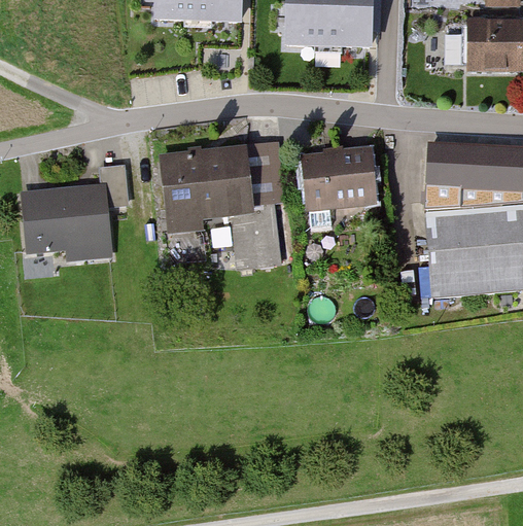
[(154,0),(154,19),(237,20),(237,0),(154,0)]
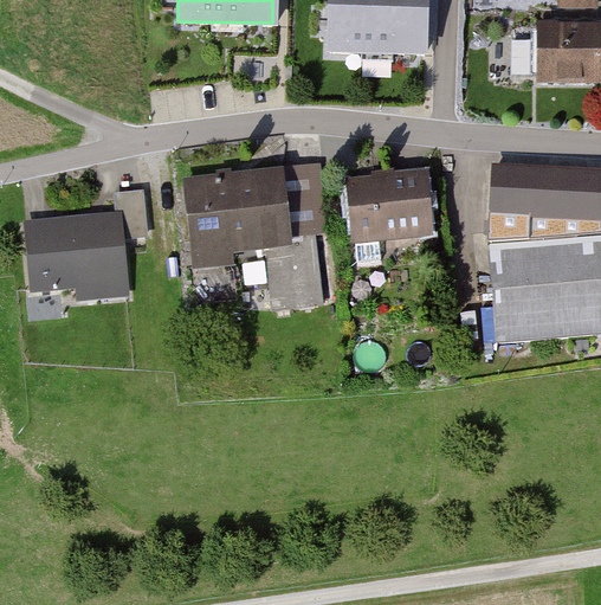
[(330,0),(329,51),(421,55),(422,0),(330,0)]
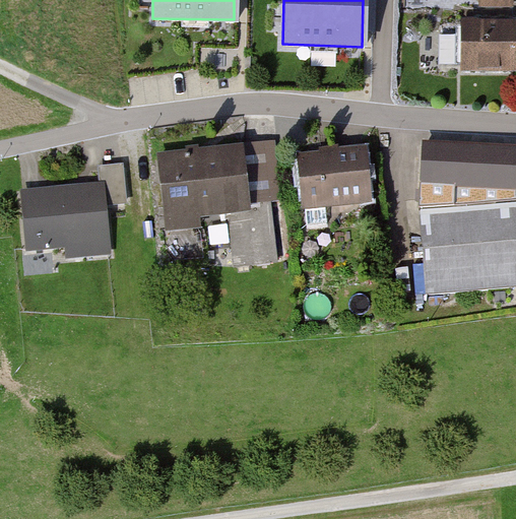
[(515,18),(460,19),(460,71),(515,70),(515,18)]
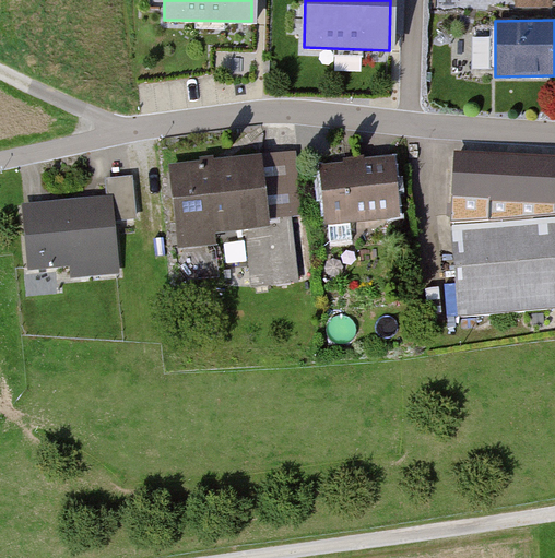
[(554,157),(457,151),(453,208),(554,214),(554,157)]
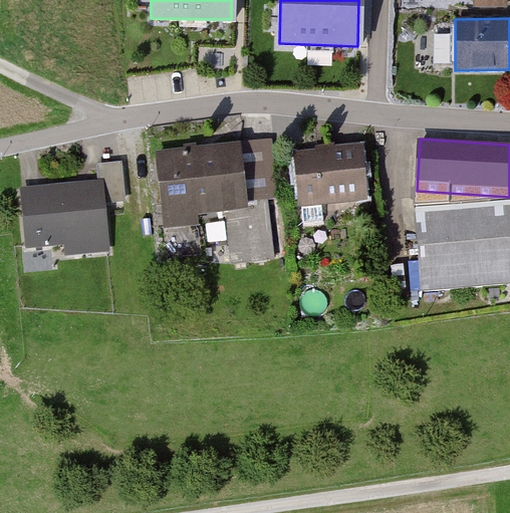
[(241,140),(160,150),(168,218),(250,208),(241,140)]
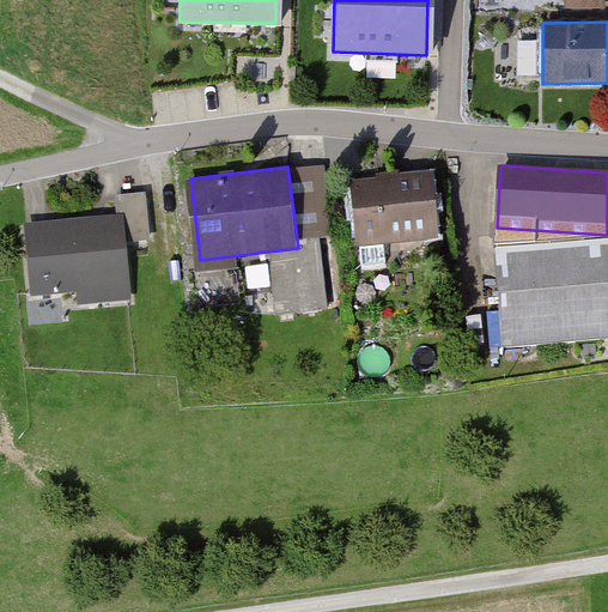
[(435,173),(357,179),(362,242),(439,236),(435,173)]
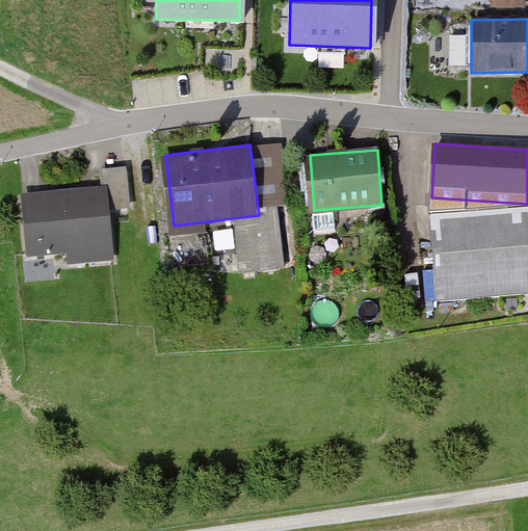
[(105,181),(23,192),(31,256),(113,244),(105,181)]
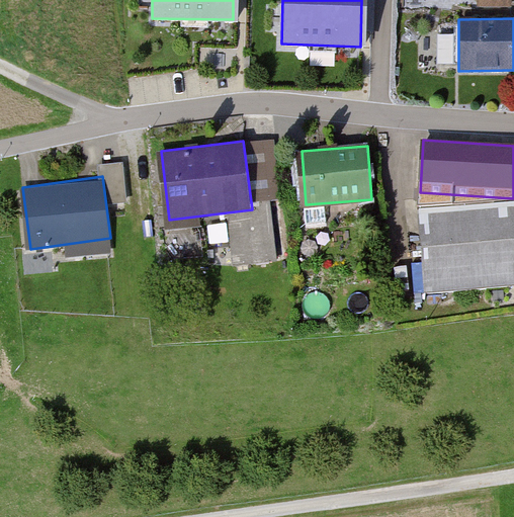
[(513,208),(417,218),(423,294),(513,285),(513,208)]
